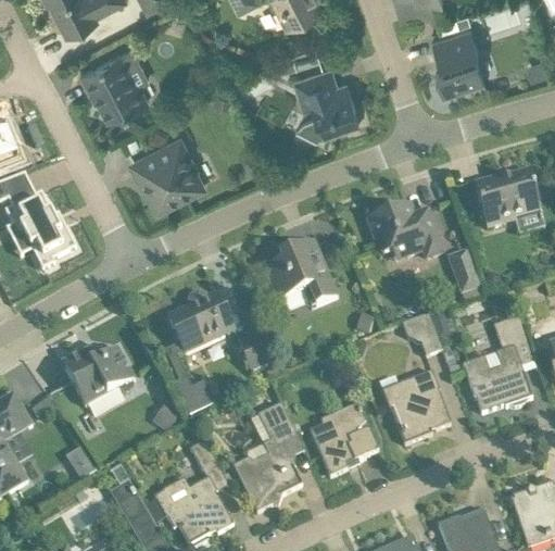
[(46,0),(46,1),(50,0),(66,32),(86,22),(97,16),(95,12),(117,0),(46,0)]
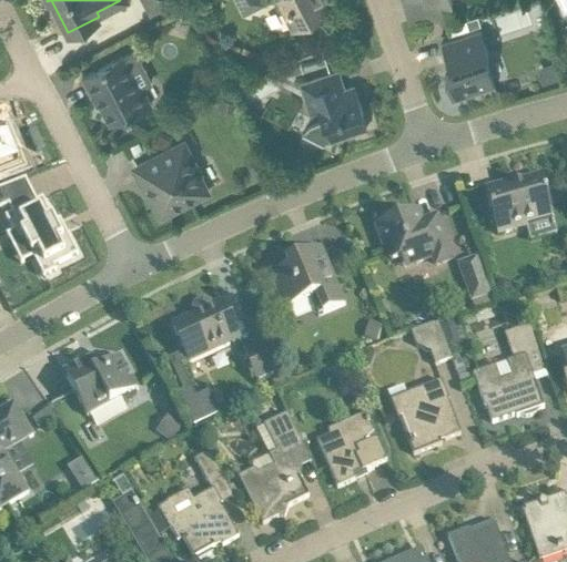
[(279,0),(292,24),(328,6),(325,0),(279,0)]
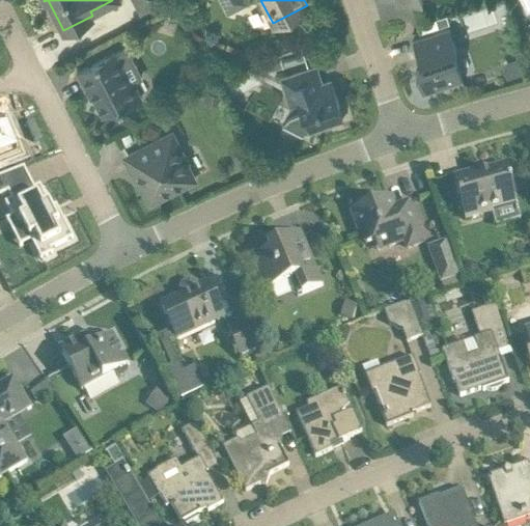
[(446,11),(435,15),(438,23),(449,20),(446,11)]
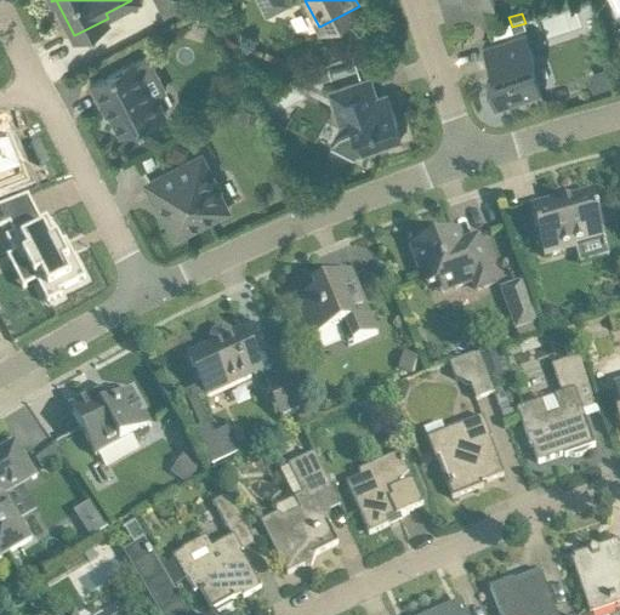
[(493,102),(519,94),(522,97),(539,91),(540,94),(541,94),(528,53),(532,51),(524,28),(481,41),(489,66),(495,63),(498,72),(484,77),(493,102)]
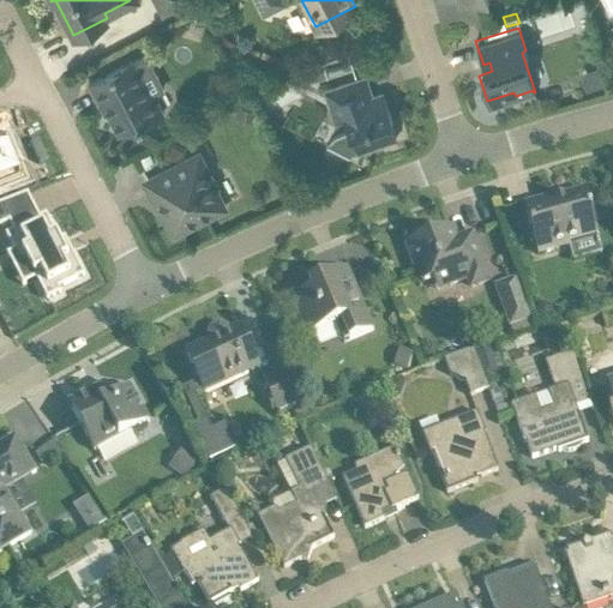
[(319,58),(325,72),(352,62),(346,48),(319,58)]
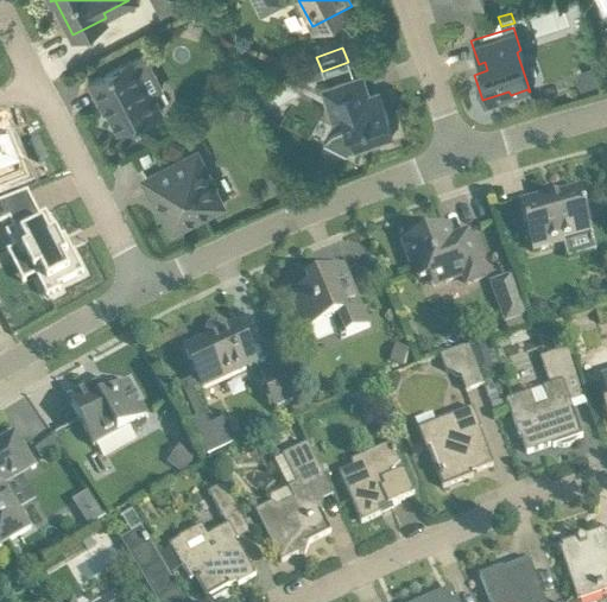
[(130,54),(88,75),(99,96),(101,95),(105,103),(102,105),(103,106),(106,105),(117,126),(126,121),(134,118),(136,119),(160,106),(150,87),(160,82),(143,49),(131,55),(130,54)]
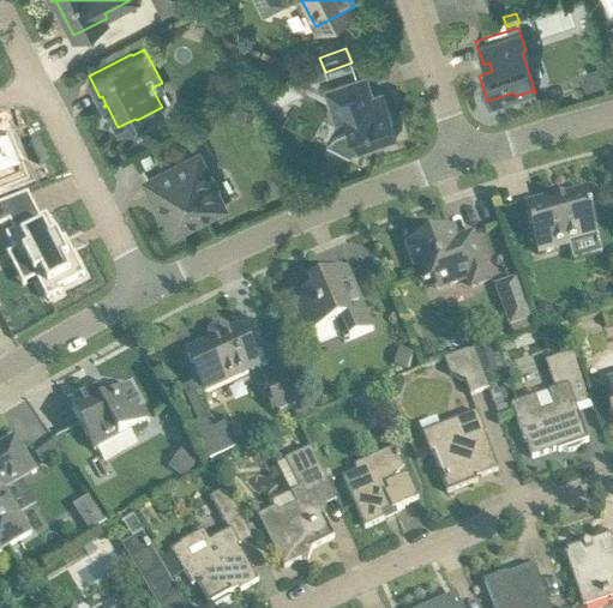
[(364,71),(323,84),(334,115),(343,112),(347,126),(337,130),(334,131),(332,132),(330,133),(329,136),(328,138),(326,137),(325,139),(347,150),(347,149),(356,145),(395,132),(389,114),(391,113),(382,86),(371,90),(364,71)]
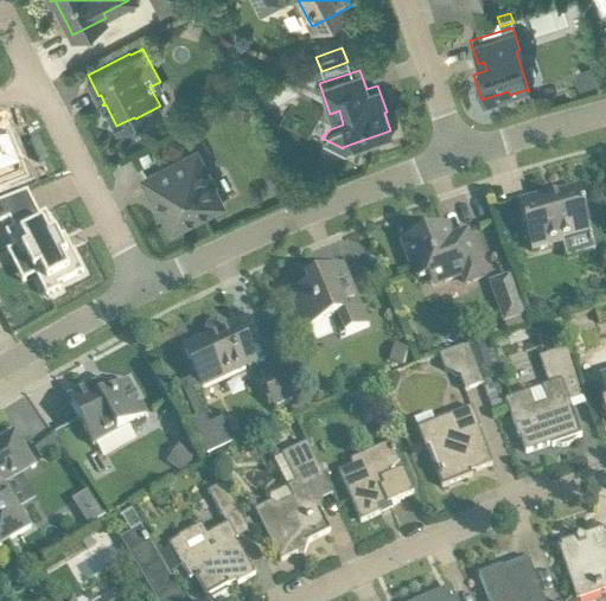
[(196,94),(140,122),(150,139),(204,112),(196,94)]
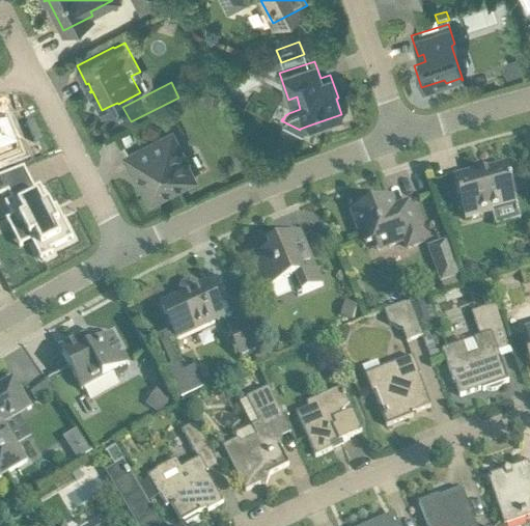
[(4,114),(0,116),(0,159),(19,151),(4,114)]
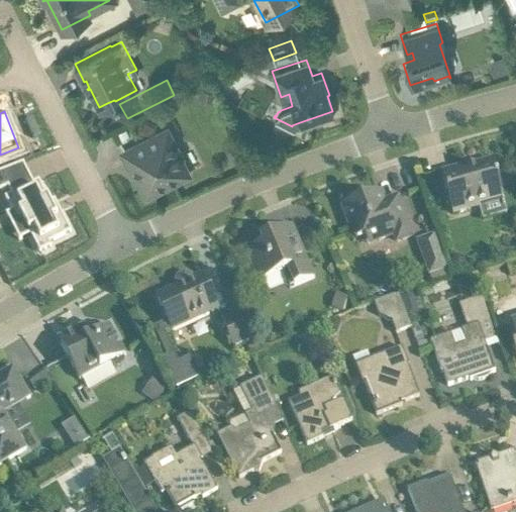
[(180,173),(176,164),(173,158),(182,152),(175,138),(172,140),(165,126),(140,138),(122,147),(144,191),(180,173)]
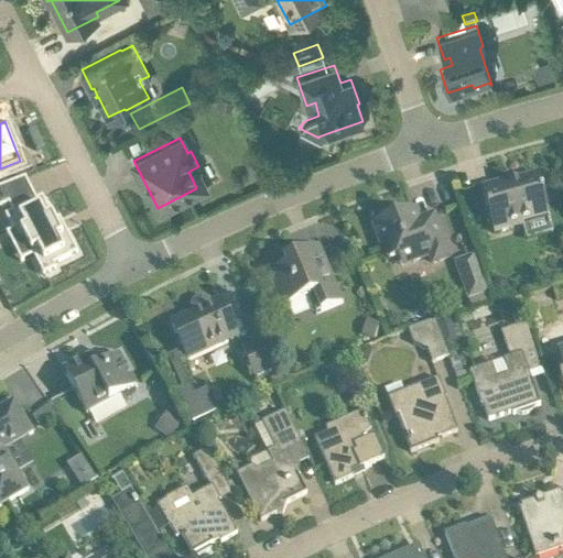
[(536,170),(508,177),(508,175),(480,183),(493,229),(521,220),(521,218),(548,211),(536,170)]
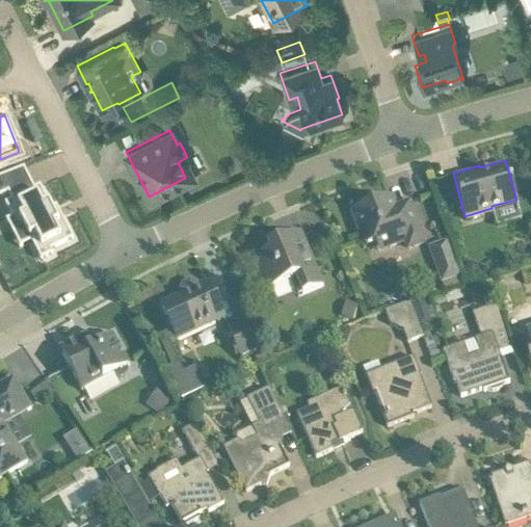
[(0,173),(0,192),(7,189),(8,188),(0,173)]
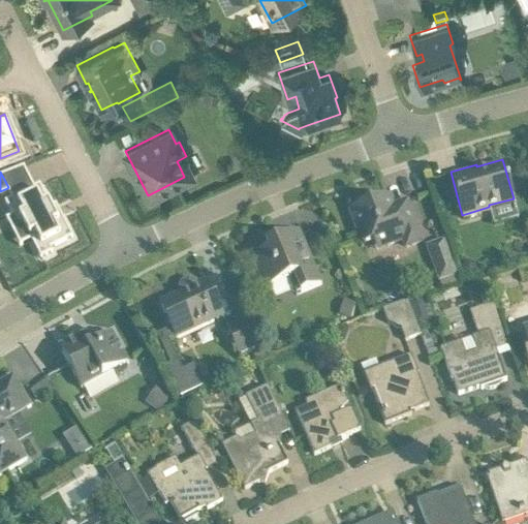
[(39,181),(4,198),(17,220),(22,218),(40,254),(53,248),(51,245),(72,234),(61,211),(57,213),(39,181)]
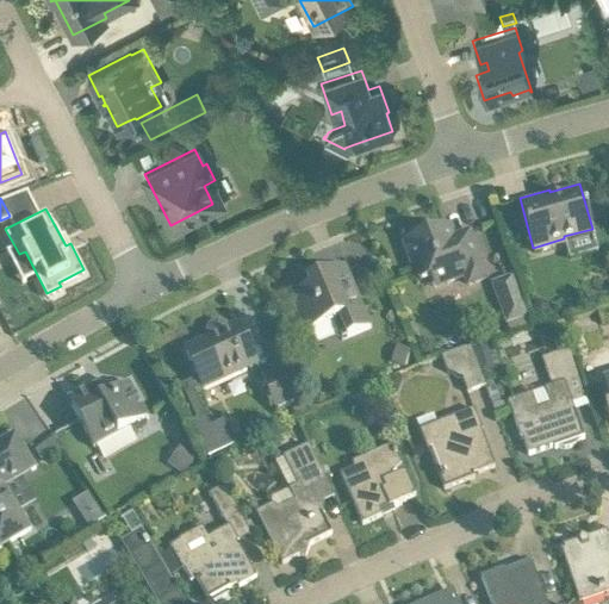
[(452,234),(448,220),(403,237),(411,261),(414,260),(420,275),(442,267),(446,279),(465,272),(467,280),(484,274),(476,250),(468,228),(452,234)]
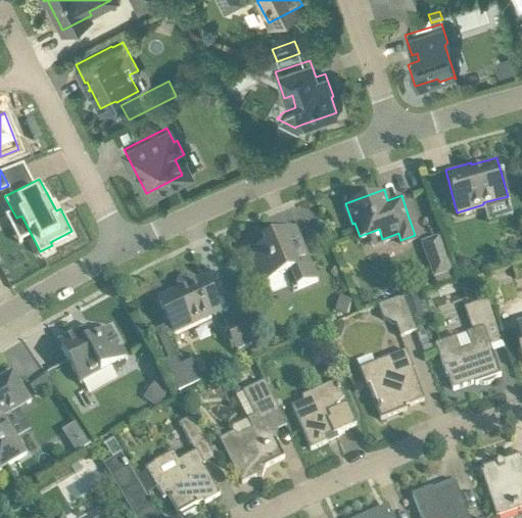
[(294,224),(263,237),(265,242),(247,249),(255,268),(262,281),(286,271),(292,273),(296,285),(317,277),(294,224)]
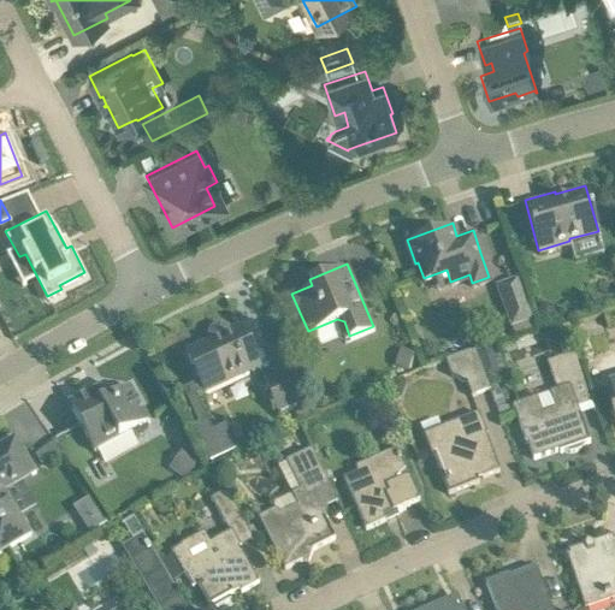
[(525,296),(502,305),(509,323),(510,323),(531,314),(532,314),(525,296)]
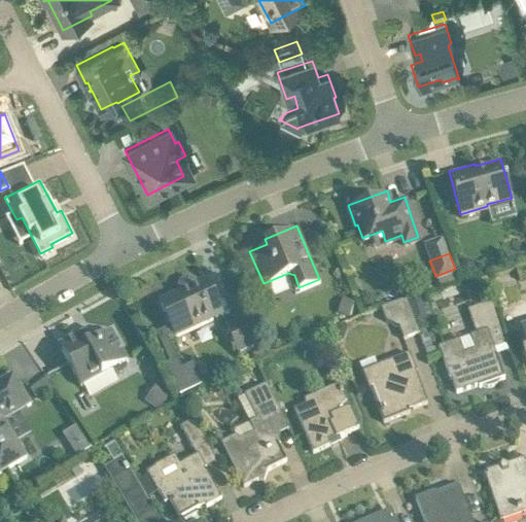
[(461,257),(459,263),(460,268),(465,271),(470,269),(474,264),(471,258),(466,256),(461,257)]
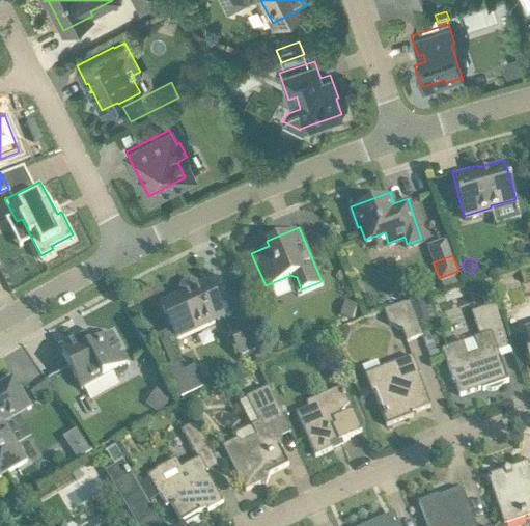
[(182,279),(179,285),(180,288),(159,299),(171,325),(175,333),(176,335),(224,313),(216,296),(206,277),(197,281),(195,278),(189,276),(182,279)]
